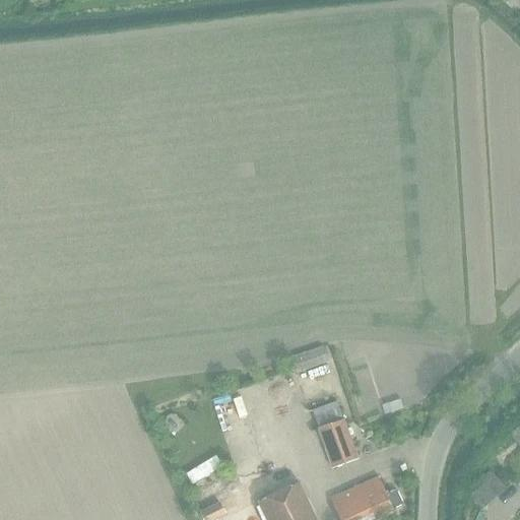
[(296,372),(327,361),(322,344),(289,355),(296,372)]
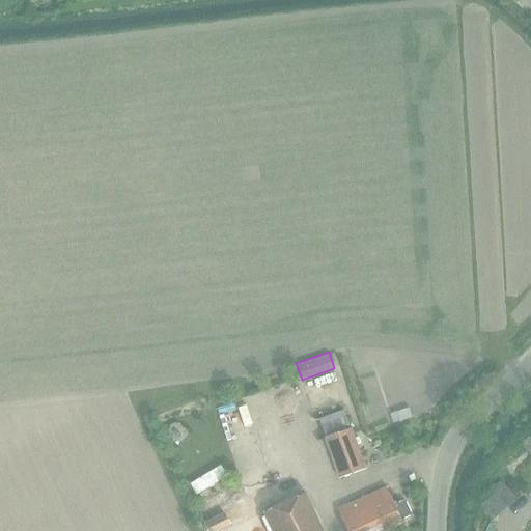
[(337,477),(365,468),(344,409),(316,418),(337,477)]
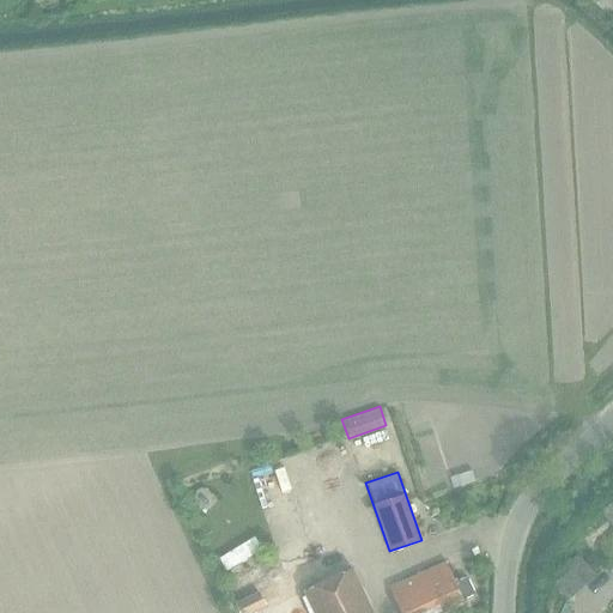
[(612,499),(601,511),(612,525),(612,499)]
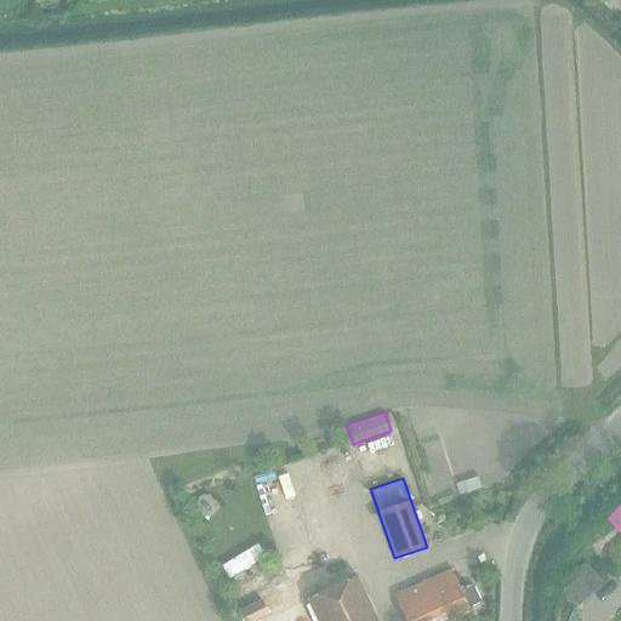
[(257,541),(221,564),(228,576),(266,554),(257,541)]
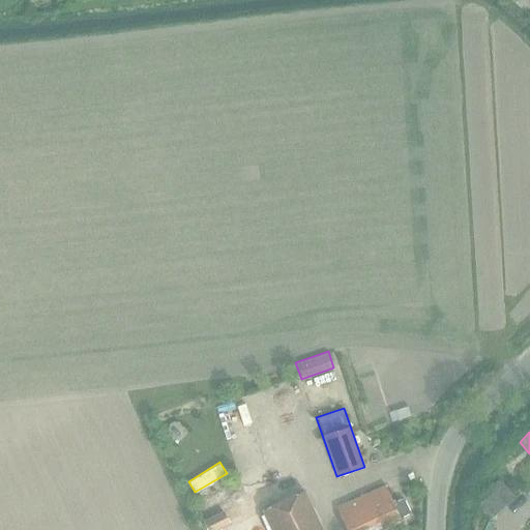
[(477,503),(491,518),(516,496),(499,478),(490,487),(493,490),(477,503)]
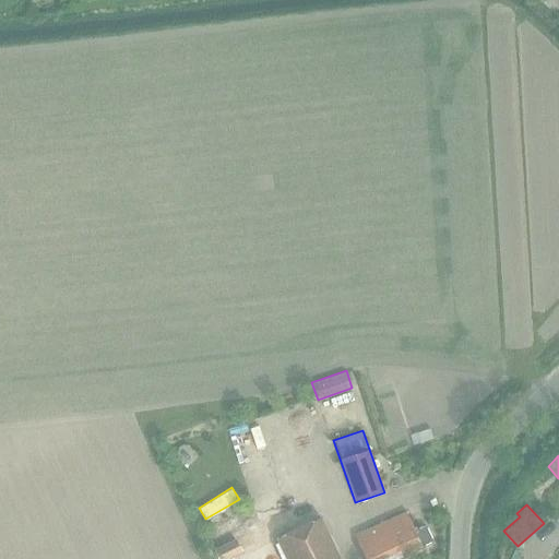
[(365,558),(401,558),(423,549),(406,513),(355,535),(365,558)]
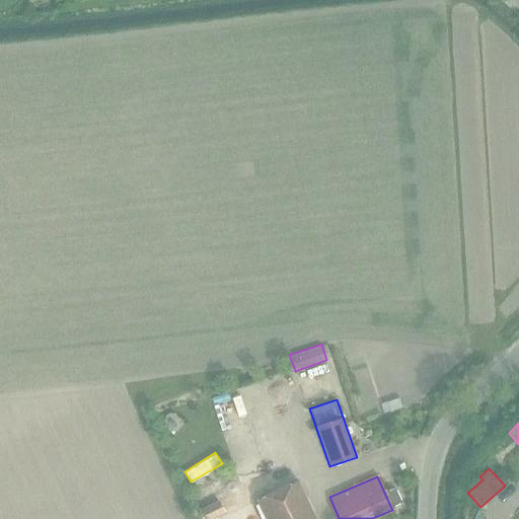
[(265,518),(314,518),(296,482),(256,501),(265,518)]
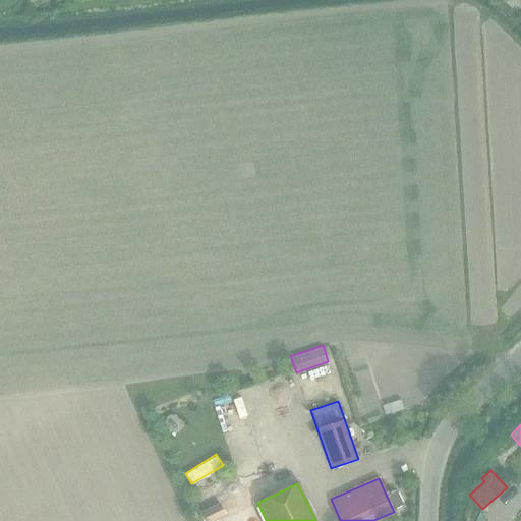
[(224,489),(205,499),(210,510),(230,501),(224,489)]
